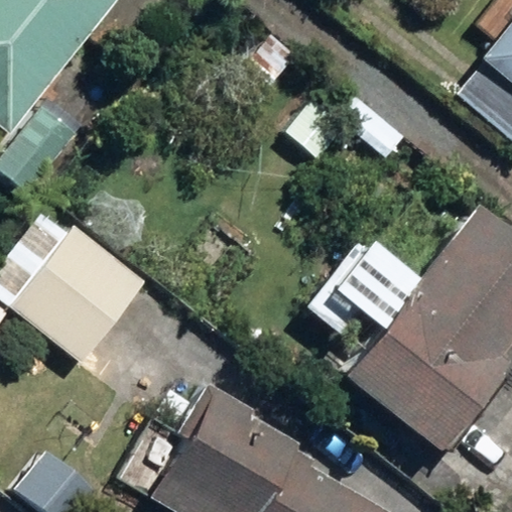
[(0,0),(0,127),(10,135),(117,0),(0,0)]
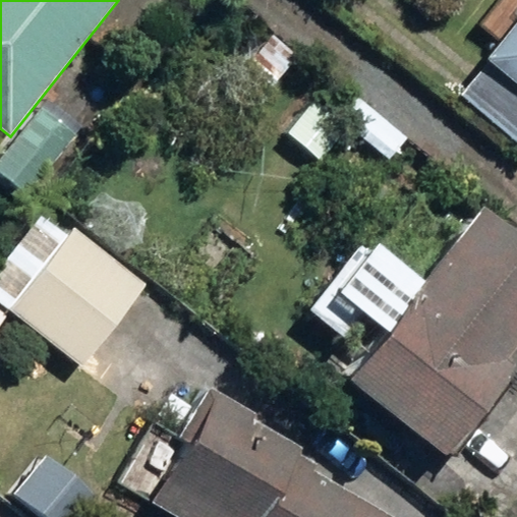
[(516,24),(464,89),(516,132),(516,24)]
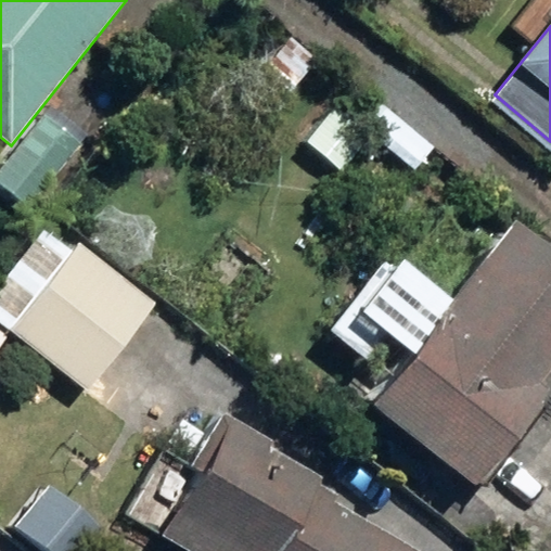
[(0,170),(0,187),(25,208),(79,146),(45,117),(0,170)]
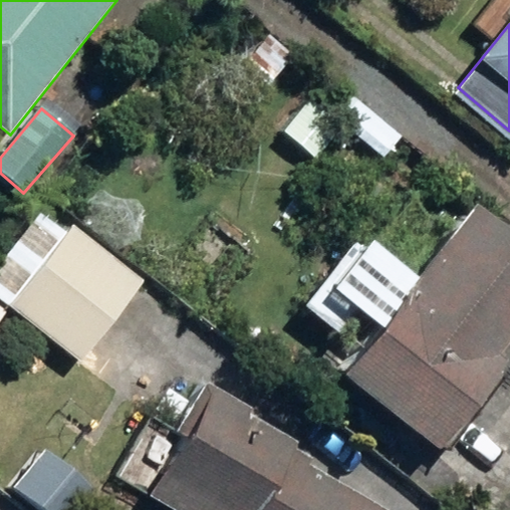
[(346,370),(442,445),(509,359),(509,357),(501,352),(509,341),(509,229),(477,203),(346,370)]
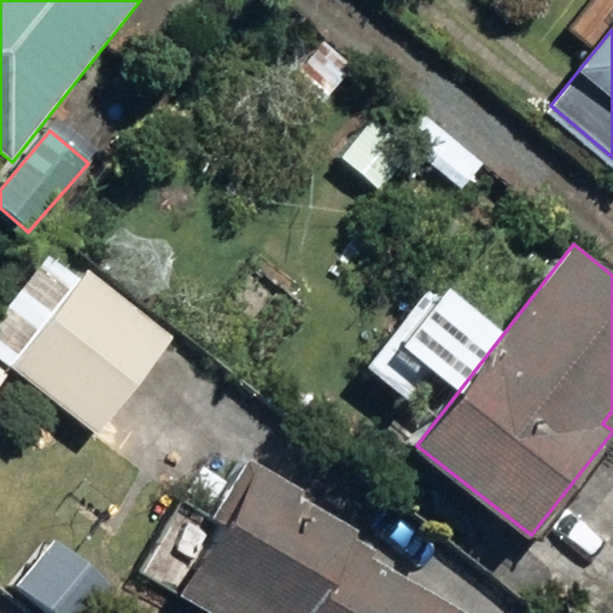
[(12,366),(98,432),(174,336),(89,268),(12,366)]
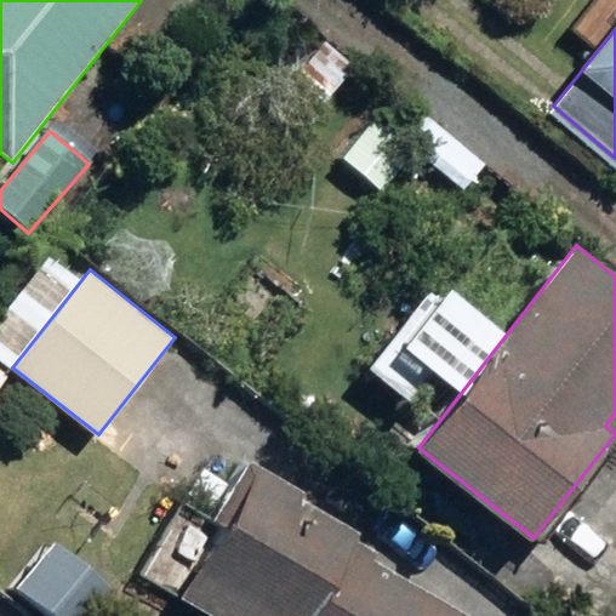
[(463,615),(375,562),(377,555),(358,543),(361,535),(308,501),(311,496),(252,461),(215,522),(227,529),(183,598),(211,615),(463,615)]
